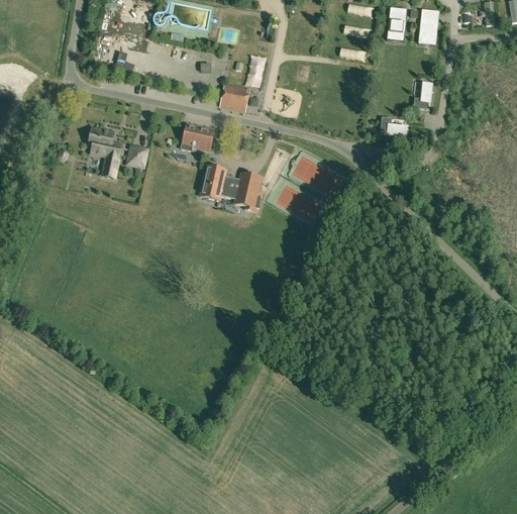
[(486,1),(484,3),(485,7),(486,24),(494,24),(493,2),(491,2),(490,1),(486,1)]
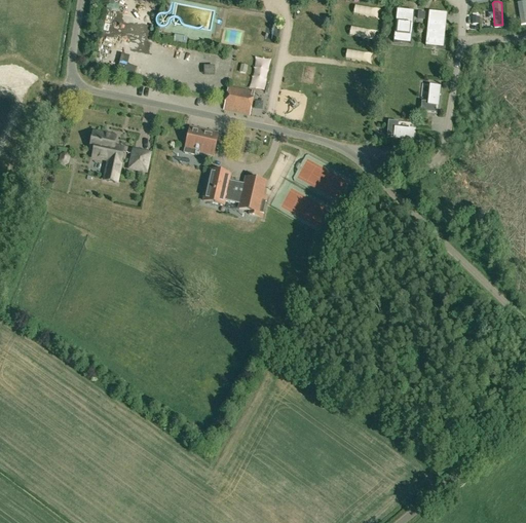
[(399,7),(397,32),(410,33),(412,8),(399,7)]
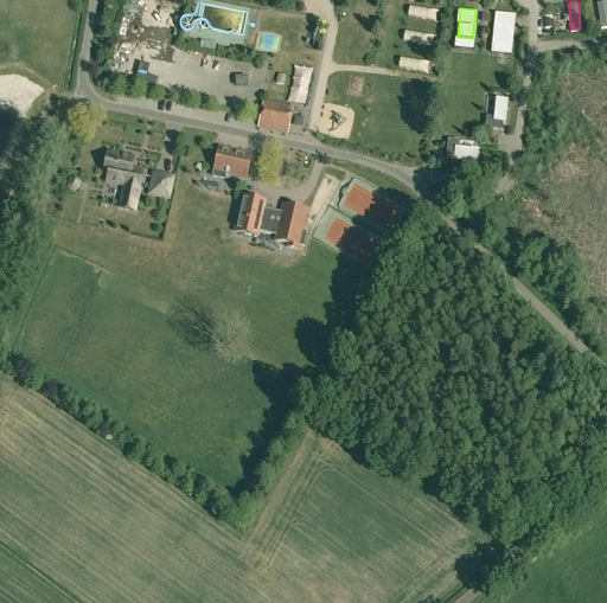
[(267,27),(281,31),(283,17),(270,13),(267,27)]
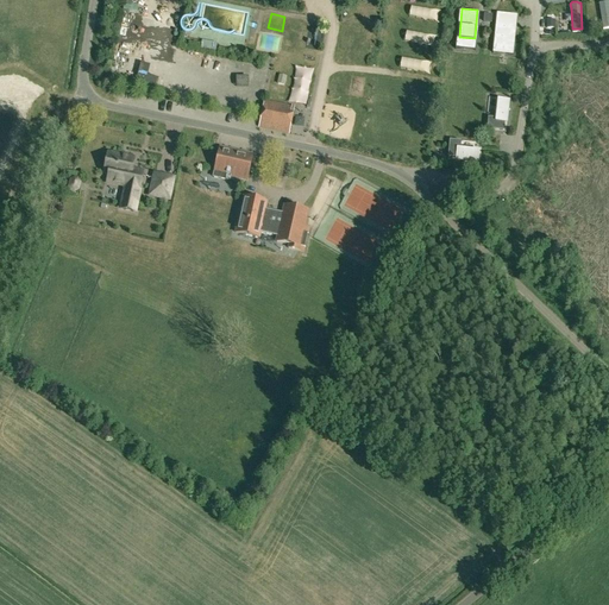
[(513,19),(494,18),(491,39),(509,42),(513,19)]
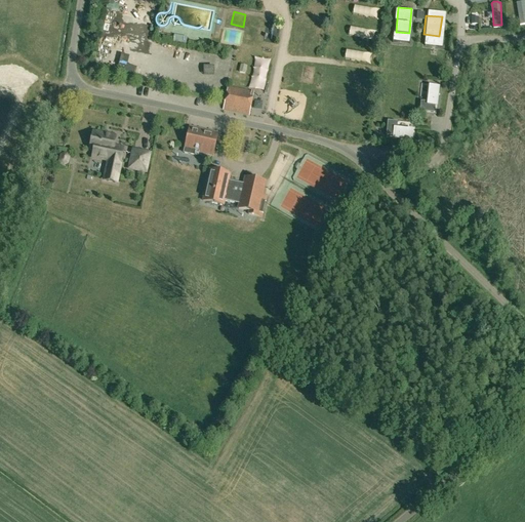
[(172,38),(186,40),(187,34),(174,32),(172,38)]
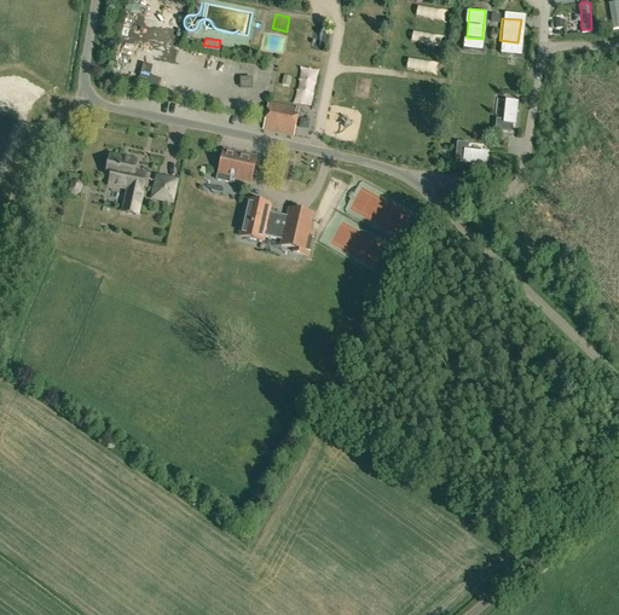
[(312,69),(306,105),(323,108),(328,71),(312,69)]
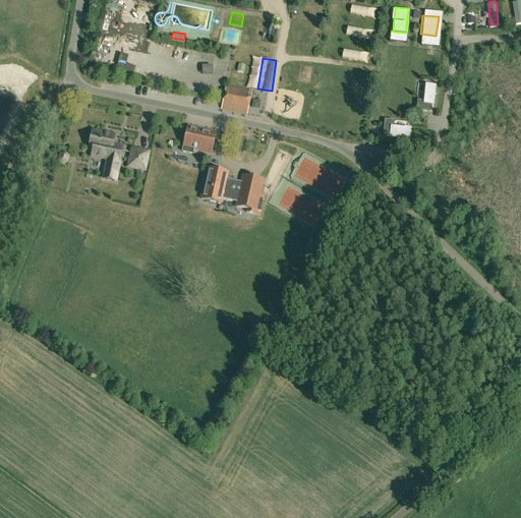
[(417,98),(416,108),(430,109),(431,103),(433,103),(436,83),(425,82),(423,99),(417,98)]
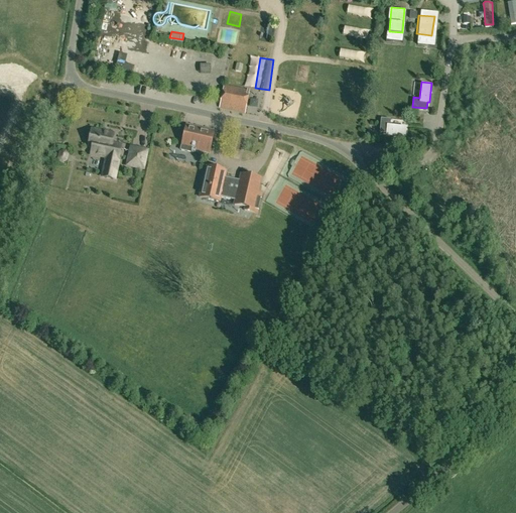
[(245,110),(249,87),(224,83),(219,105),(245,110)]
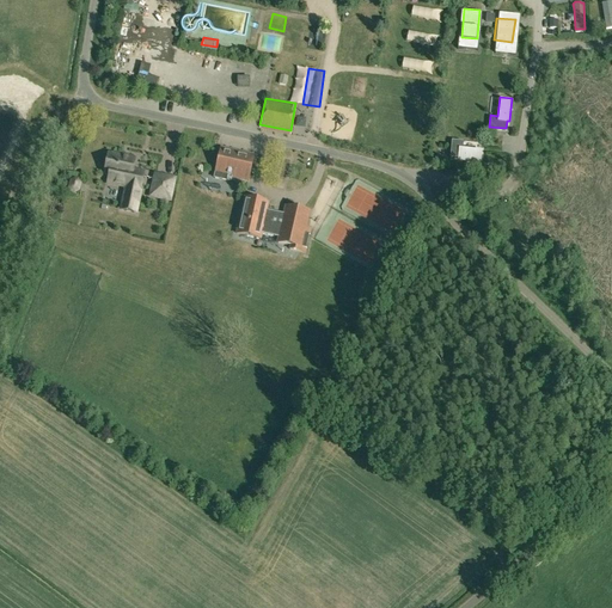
[(452,137),(450,154),(458,155),(458,158),(481,160),(482,148),(463,146),(463,139),(452,137)]
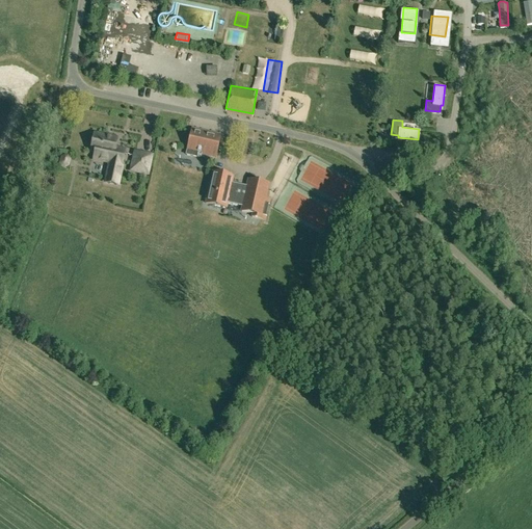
[(220,133),(191,127),(186,152),(200,155),(201,152),(216,155),(220,133)]
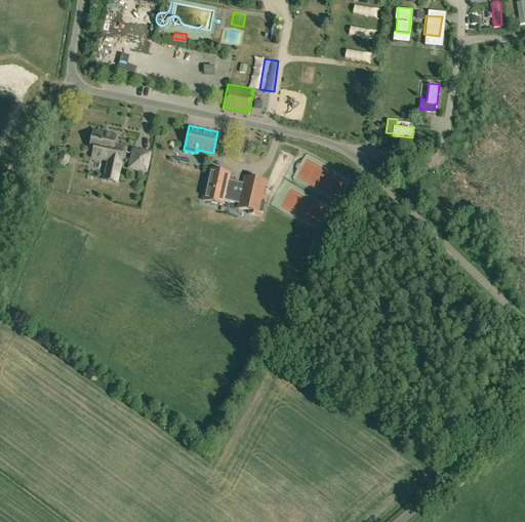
[(93,129),(90,147),(94,148),(92,154),(109,158),(106,169),(105,176),(117,178),(118,172),(121,160),(120,160),(123,149),(113,147),(114,142),(116,134),(93,129)]
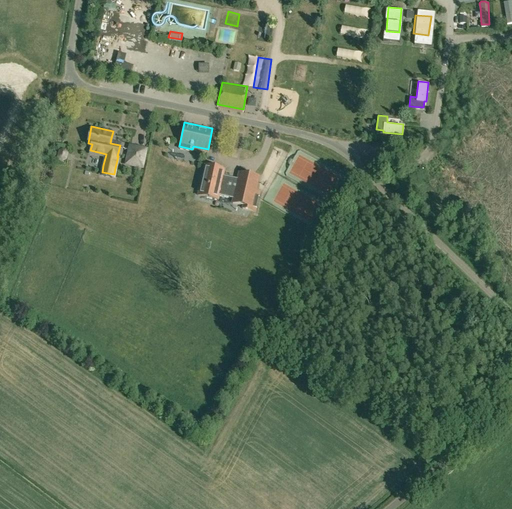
[(141,165),(145,148),(130,144),(126,162),(141,165)]
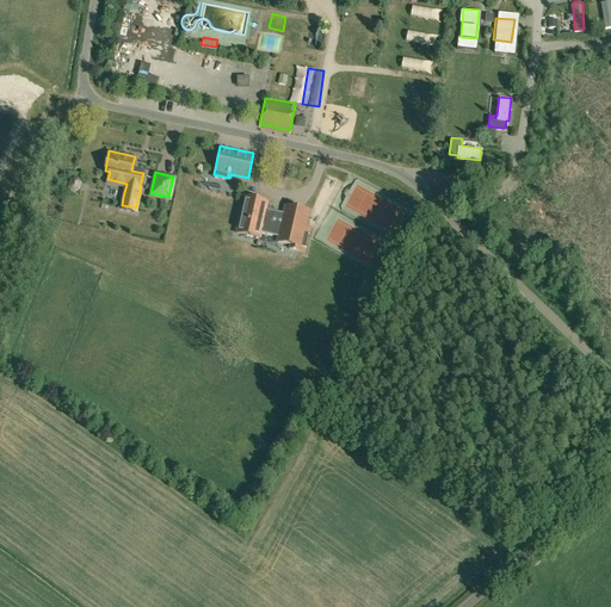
[(71,177),(68,185),(71,189),(75,191),(79,189),(81,180),(80,175),(75,174),(71,177)]
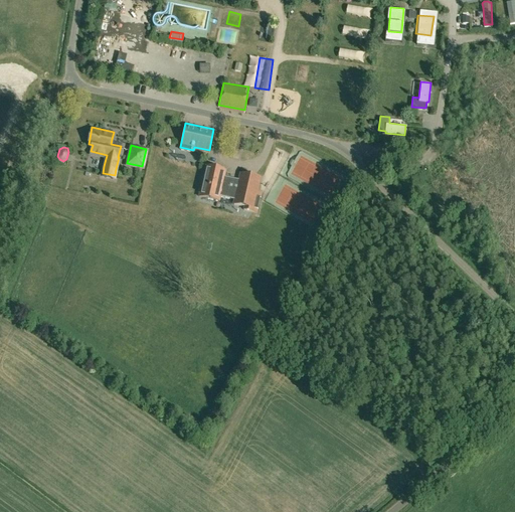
[(302,157),(294,174),(337,194),(345,177),(302,157)]
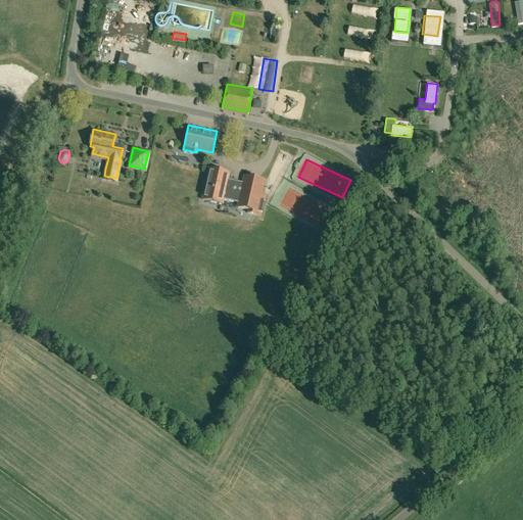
[(233,179),(227,178),(229,170),(209,166),(202,197),(222,201),(223,196),(238,200),(237,204),(248,207),(247,209),(260,213),(265,193),(260,192),(264,178),(244,174),(242,180),(233,178),(233,179)]
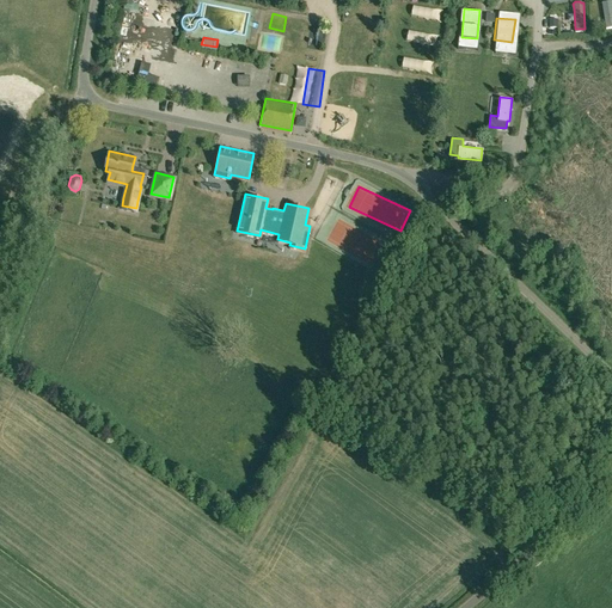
[(331,235),(343,250),(361,233),(348,220),(331,235)]
